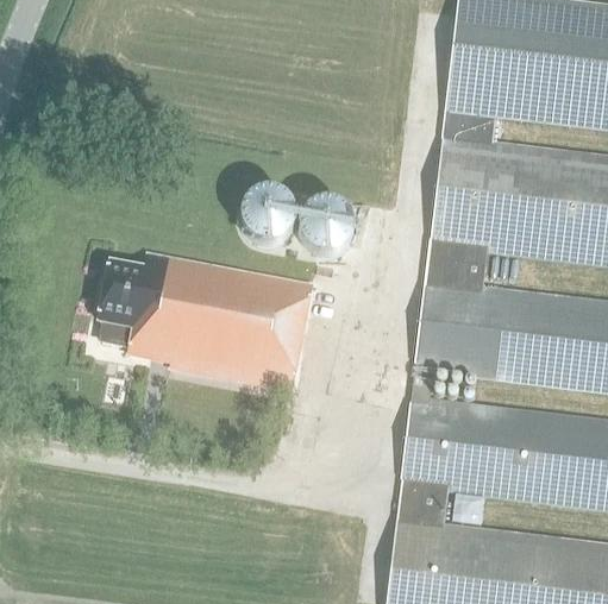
[(607,5),(565,0),(457,0),(444,112),(442,133),(493,139),(495,118),(607,131),(607,5)]
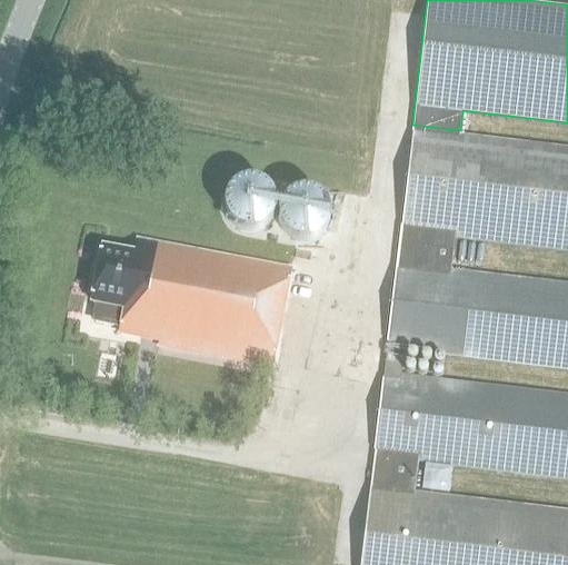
[(567,279),(449,266),(454,233),(567,245),(567,144),(460,130),(412,125),(394,281),(374,455),(360,564),(567,564),(567,511),(416,493),(419,461),(567,477),(567,389),(402,369),(405,348),(567,367),(567,279)]
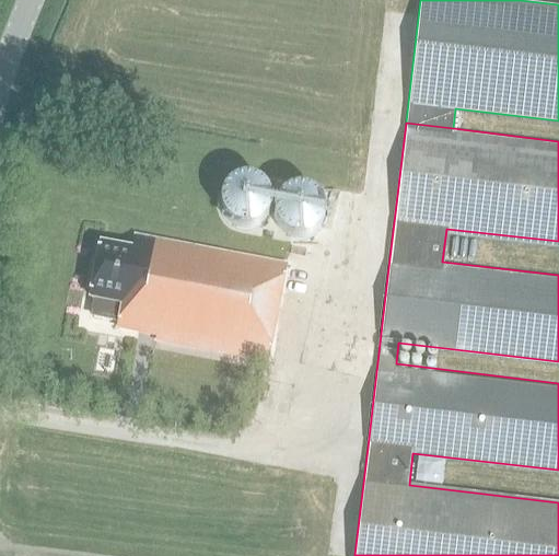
[(237,224),(241,226),(244,226),(247,226),(251,226),(254,224),(257,223),(260,222),(263,220),(265,217),(267,215),(269,211),(270,208),(270,205),(271,201),(270,198),(270,195),(269,192),(268,189),(266,186),(264,184),(260,182),(258,180),(255,178),(252,177),(248,176),(245,176),(242,177),(239,177),(235,180),(232,181),(230,183),(228,185),(225,188),(223,190),(222,194),(222,197),(221,200),(221,204),(222,207),(223,210),(224,213),(226,217),(229,219),(232,221),(234,223),(237,224)]
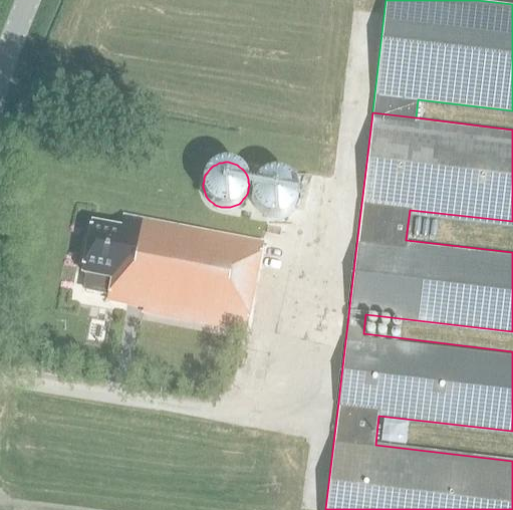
[(282,172),(279,171),(275,171),(271,171),(267,172),(264,174),(261,176),(258,178),(256,182),(254,185),(253,188),(252,192),(252,196),(253,200),(254,203),(256,207),(258,210),(261,212),(264,214),(268,216),(272,216),(275,217),(279,216),(283,215),(286,214),(289,212),(292,209),(294,206),(296,203),(297,199),(298,195),(298,192),(297,188),(296,184),(294,181),(292,178),(289,176),(286,174),(282,172)]
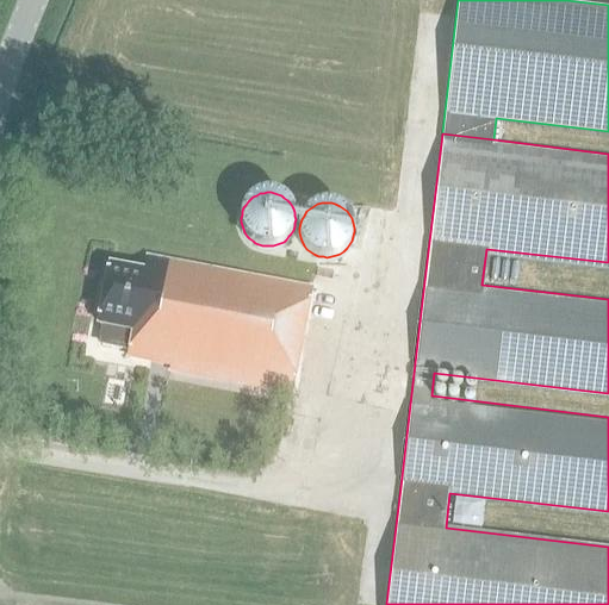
[(148,253),(144,272),(110,264),(99,320),(104,322),(100,341),(131,348),(130,356),(169,365),(168,369),(293,393),(315,285),(148,253)]
